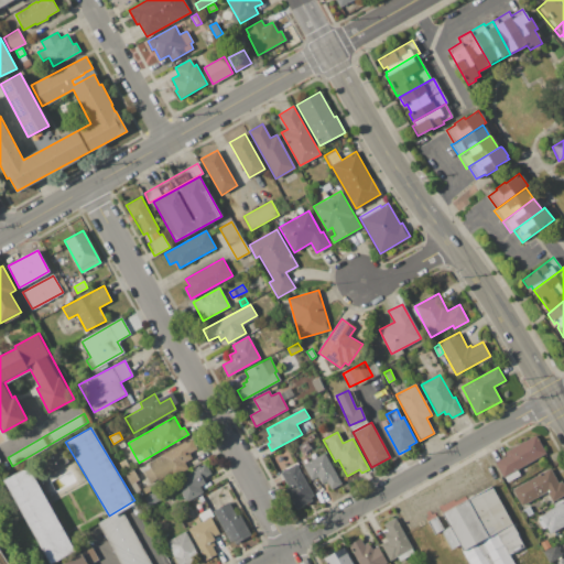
[(496,462),(508,455),(506,452),(537,435),(546,454),(503,476),(496,462)]
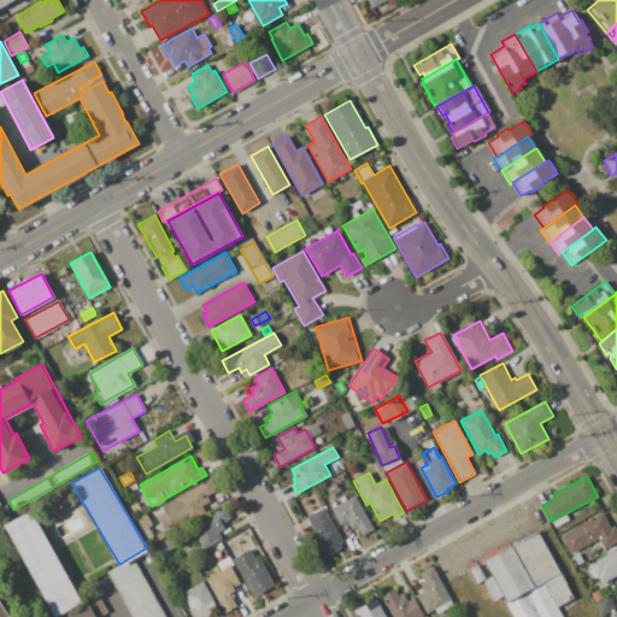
[(210,479),(222,500),(166,530),(158,516),(165,511),(163,506),(176,499),(176,498),(210,479)]
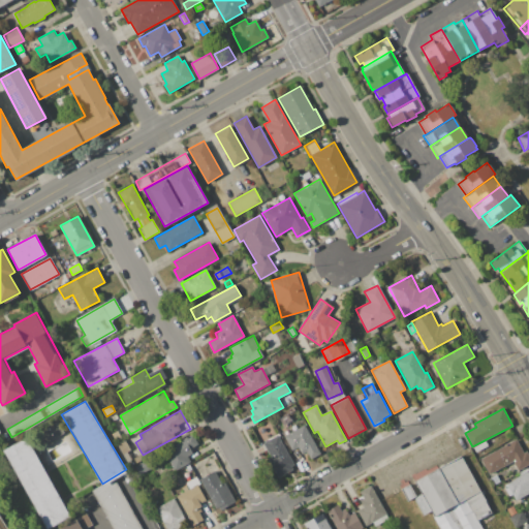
[(43,443),(63,434),(57,422),(37,430),(43,443)]
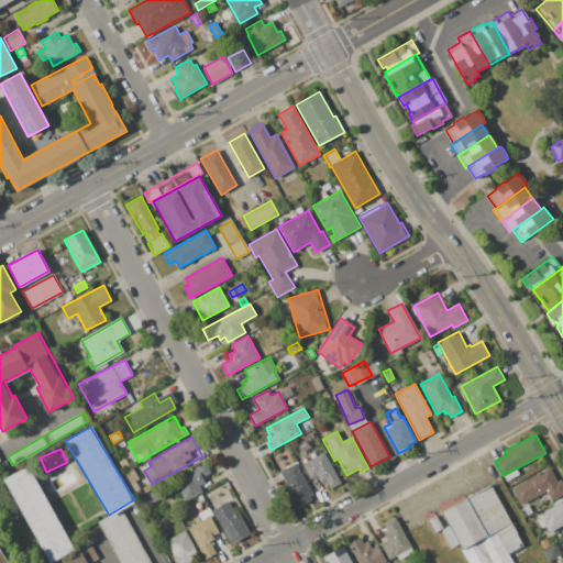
[(304,463),(324,452),(342,484),(332,489),(327,479),(322,483),(319,476),(312,479),(304,463)]
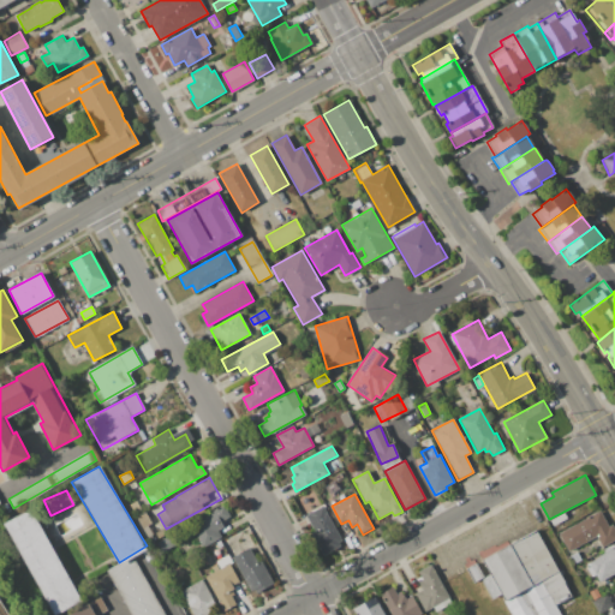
[(130,503),(136,501),(141,509),(135,513),(130,503)]
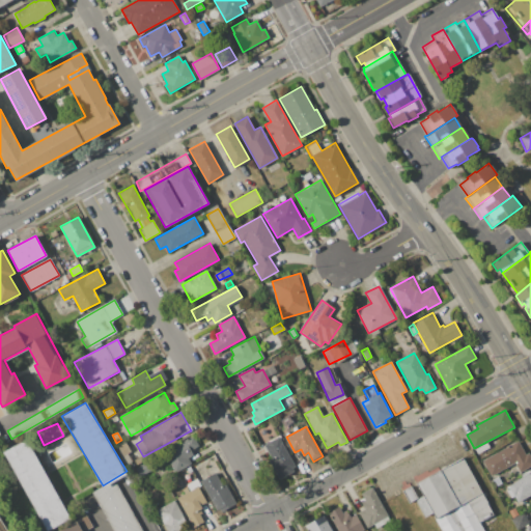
[(193,435),(198,445),(190,449),(193,454),(188,457),(191,464),(175,472),(164,450),(193,435)]
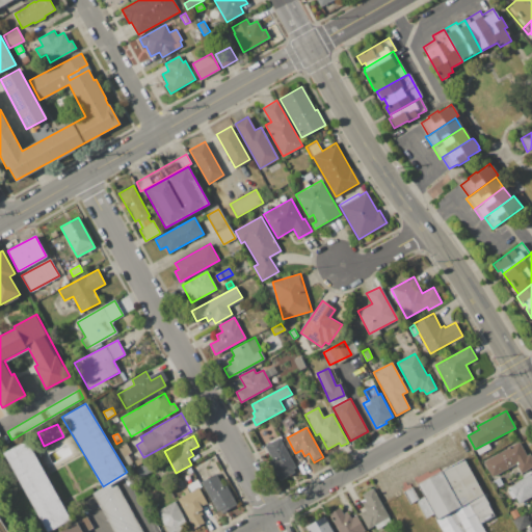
[(264,446),(280,437),(298,472),(283,480),(264,446)]
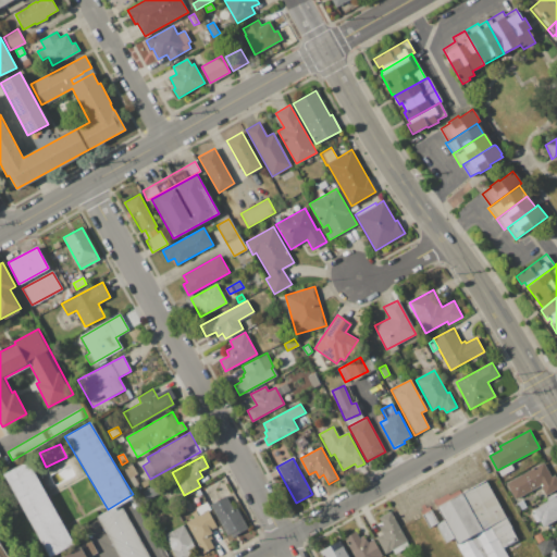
[(49,556),(3,474),(27,460),(73,543),(49,556)]
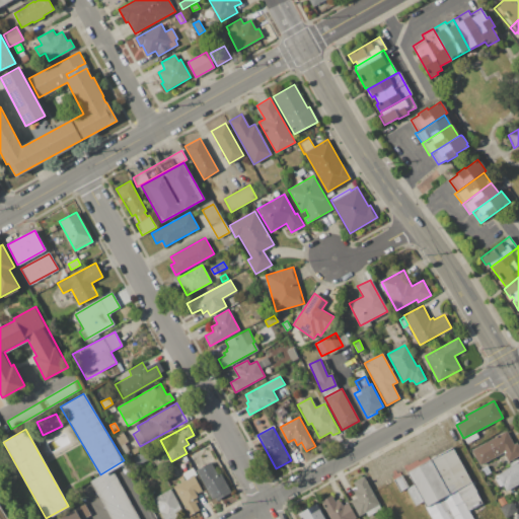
[(116,435),(122,431),(129,442),(122,446),(116,435)]
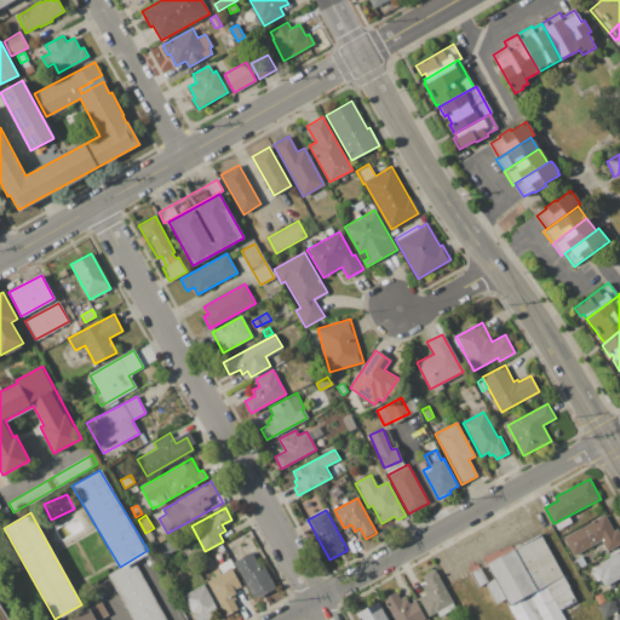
[(563,538),(607,515),(615,530),(619,528),(619,529),(619,545),(608,552),(602,540),(573,555),(563,538)]
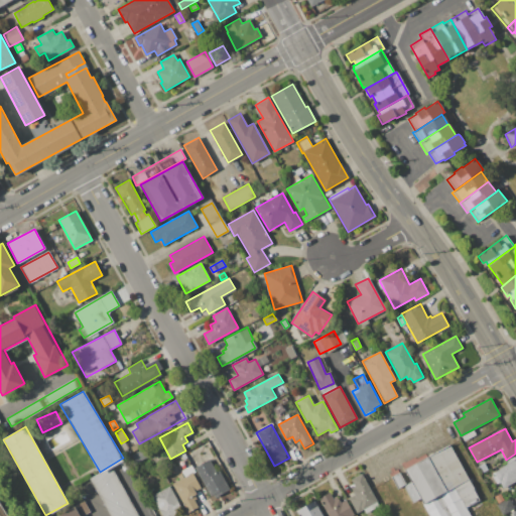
[(463,436),(474,430),(477,434),(465,440),(463,436)]
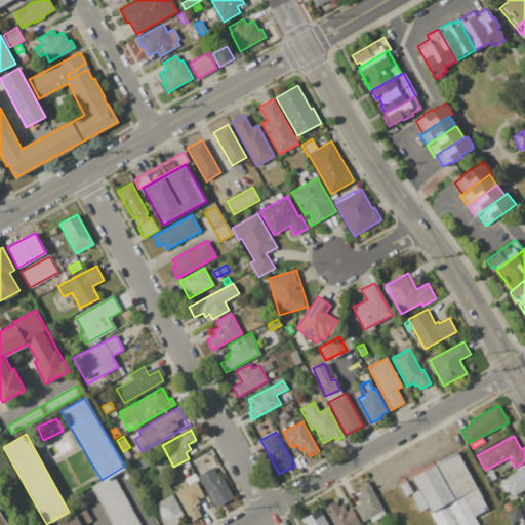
[(411,478),(457,452),(488,509),(475,517),(479,524),(436,524),(427,508),(419,512),(410,495),(417,491),(411,478)]
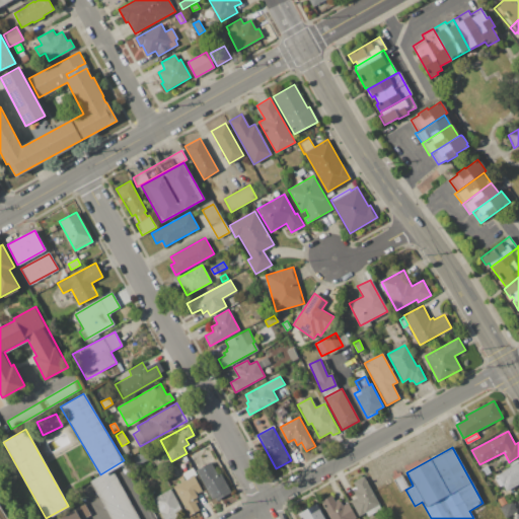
[(187,455),(192,453),(199,467),(194,469),(187,455)]
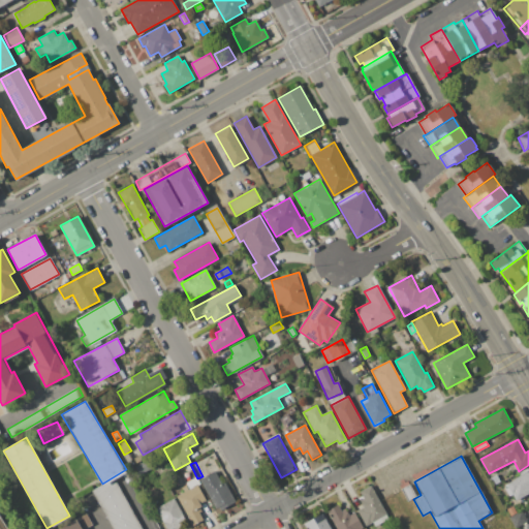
[(200,479),(216,471),(222,484),(225,483),(236,501),(217,510),(200,479)]
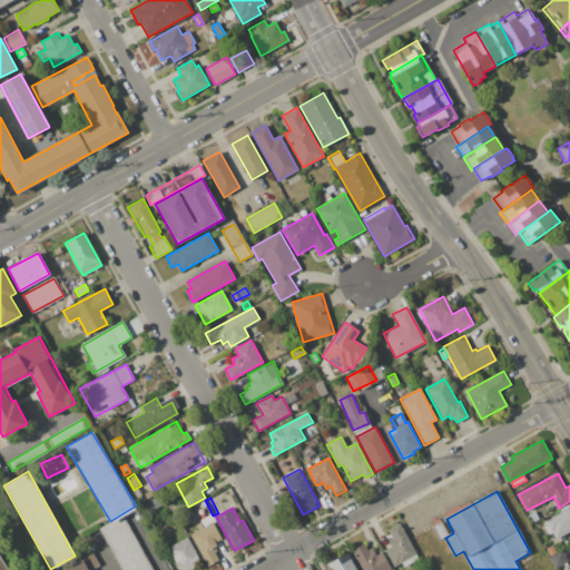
[(546,521),(569,508),(569,530),(554,539),(546,521)]
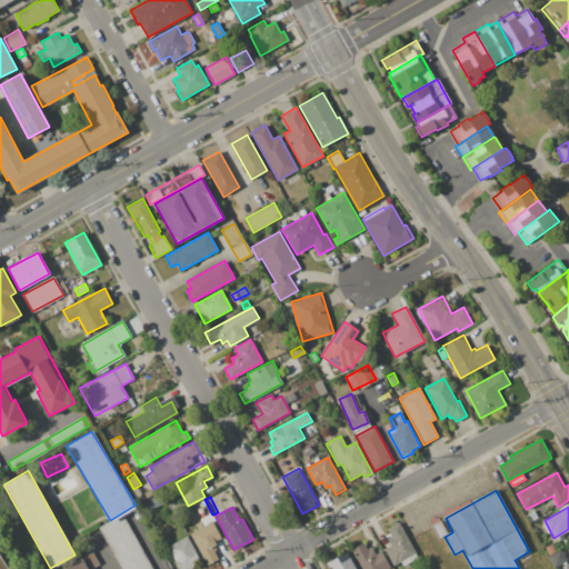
[(526,516),(535,511),(538,518),(529,523),(526,516)]
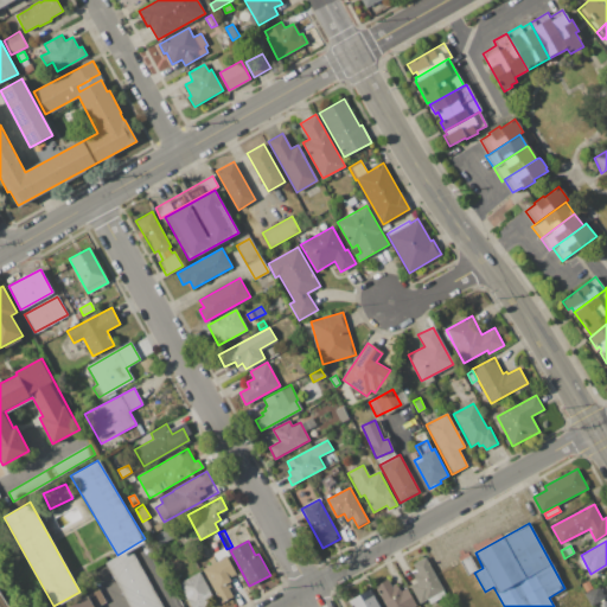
[(131,606),(106,564),(129,550),(163,606),(131,606)]
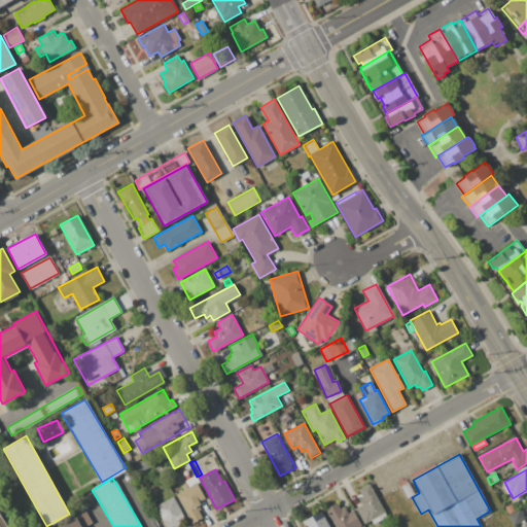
[(176,494),(197,483),(205,498),(198,501),(202,511),(199,512),(202,519),(191,524),(176,494)]
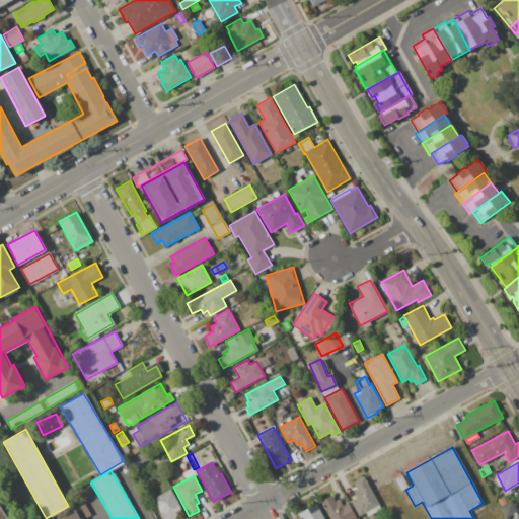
[(393,479),(401,475),(408,487),(399,491),(393,479)]
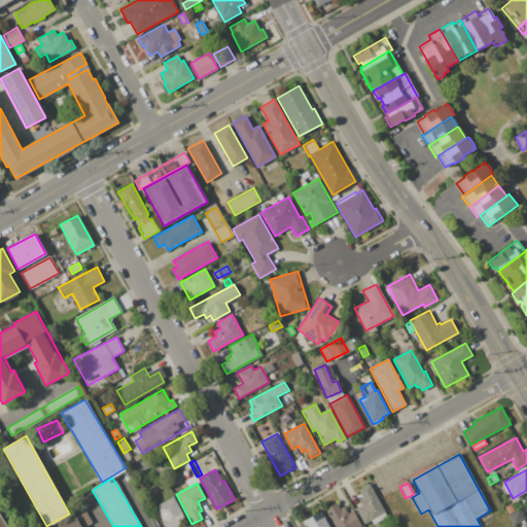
[(359,490),(370,484),(387,515),(365,526),(356,508),(362,505),(359,498),(362,496),(359,490)]
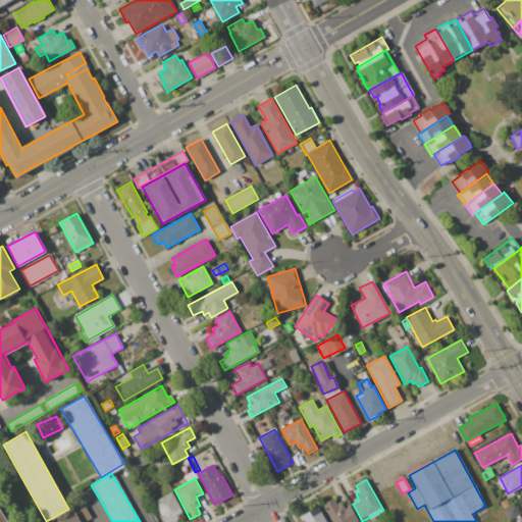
[(165,521),(154,502),(171,492),(184,515),(177,518),(178,521),(176,521),(165,521)]
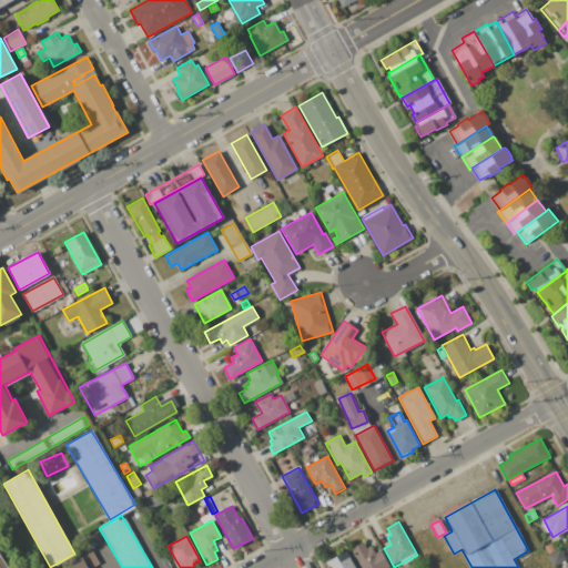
[(362,567),(351,548),(362,541),(366,548),(371,546),(375,554),(381,550),(389,566),(385,567),(362,567)]
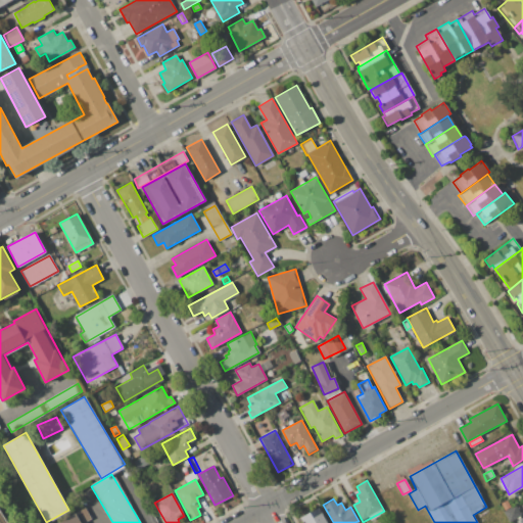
[(77,508),(84,504),(92,518),(85,522),(77,508)]
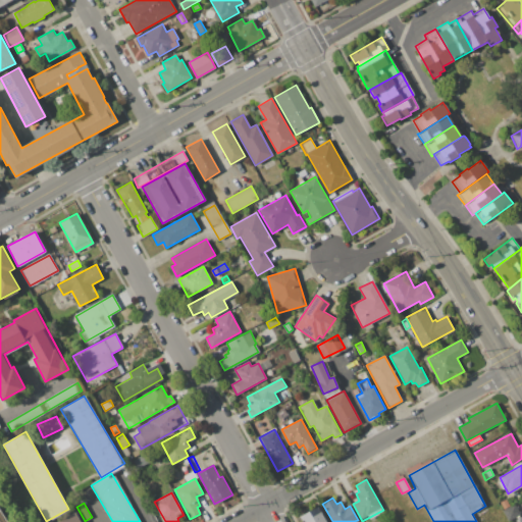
[(503,510),(514,504),(519,514),(508,520),(503,510)]
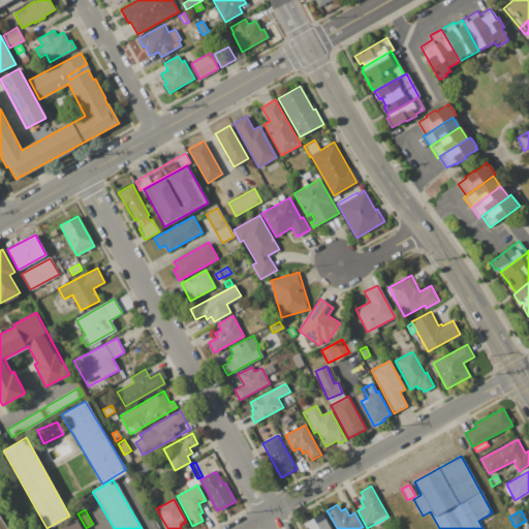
[(306,528),(303,523),(321,512),(331,528),(306,528)]
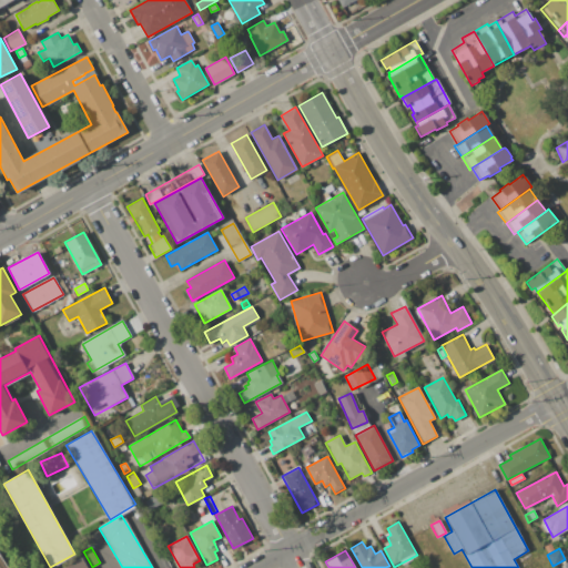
[(62,567),(82,557),(88,567),(62,567)]
